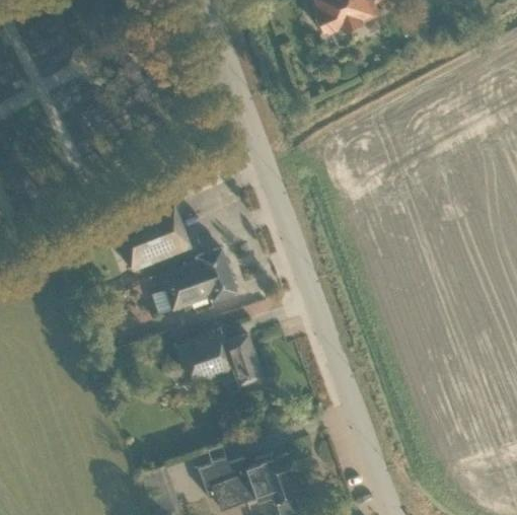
[(381,0),(307,0),(323,34),(330,30),(339,46),(348,47),(354,40),(349,28),(378,15),(373,4),(381,0)]
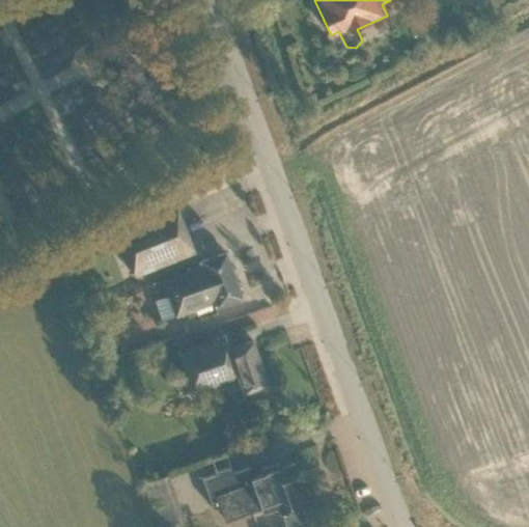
[(177,205),(115,230),(135,280),(197,255),(177,205)]
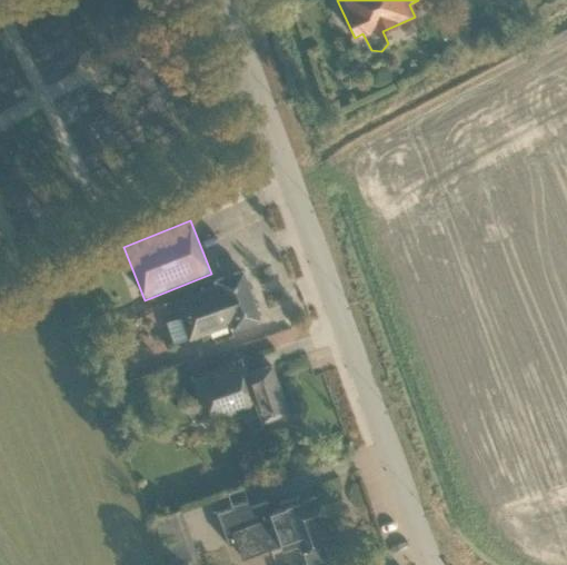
[(230,326),(231,330),(260,321),(242,273),(215,283),(217,287),(176,301),(182,319),(190,340),(230,326)]
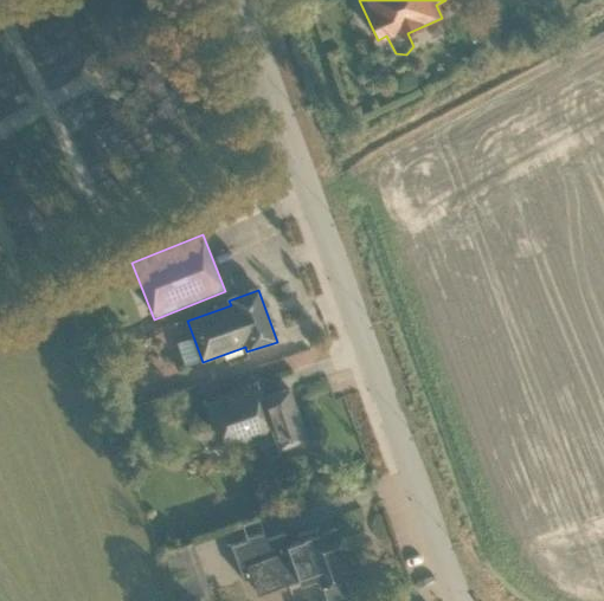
[(203,362),(194,340),(179,346),(186,367),(203,362)]
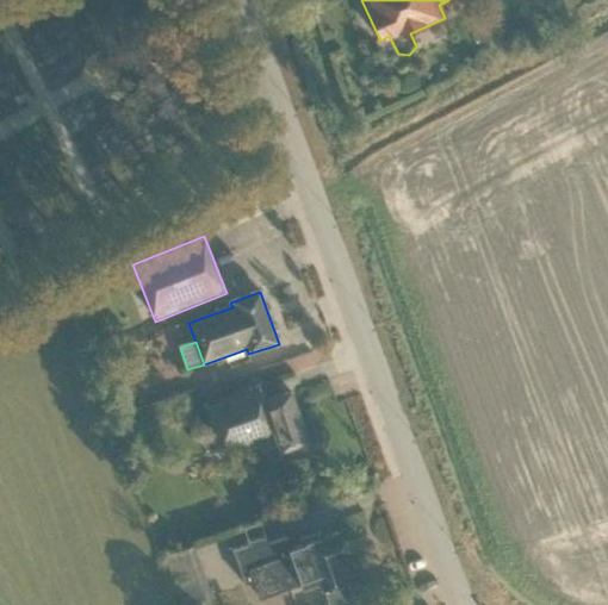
[(316,354),(296,360),(301,373),(320,368),(316,354)]
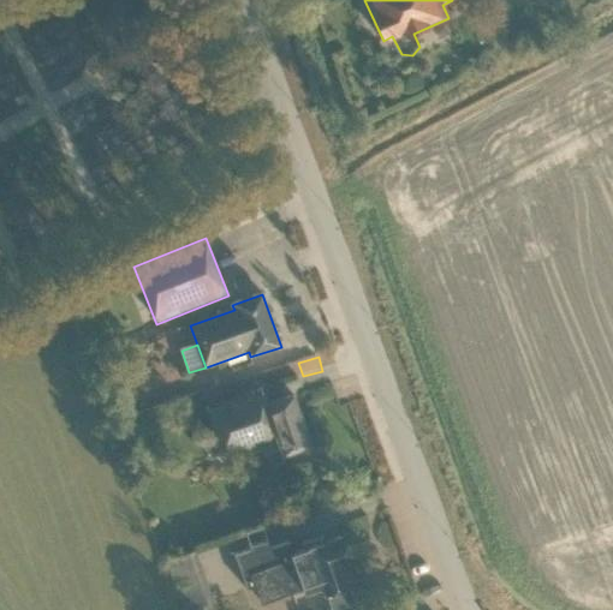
[(293,398),(265,407),(260,392),(207,410),(225,460),(278,441),(284,458),(311,448),(293,398)]
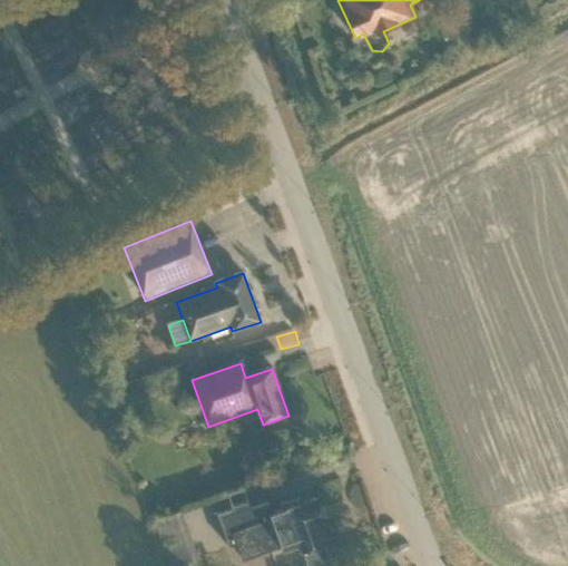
[(303,554),(307,565),(317,565),(330,560),(324,545),(325,545),(317,525),(326,523),(319,499),(302,505),(300,498),(281,505),(283,511),(274,515),(271,505),(251,511),(248,504),(234,509),(234,510),(217,517),(229,549),(237,546),(243,562),(283,547),(285,553),(299,548),(301,554),(303,554)]
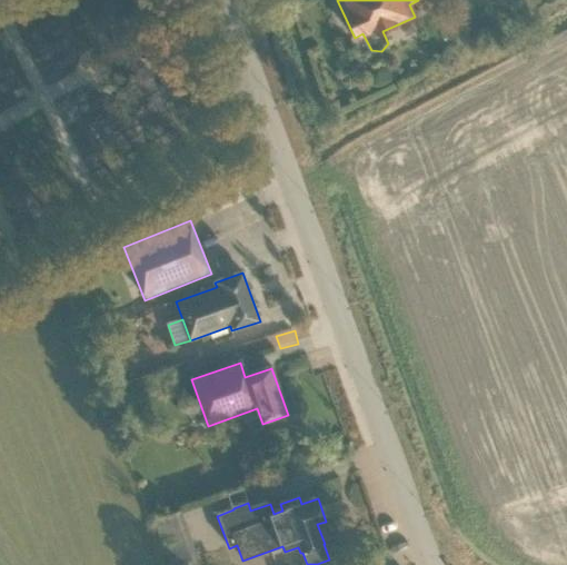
[(188,512),(159,516),(167,564),(186,564),(197,562),(188,512)]
